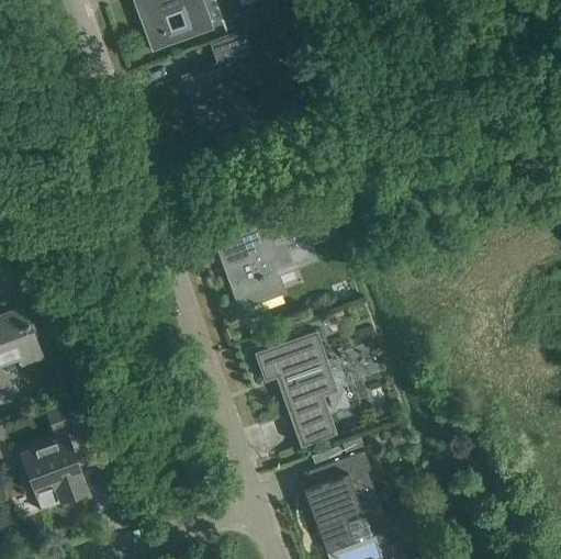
[(132,0),(152,53),(214,30),(202,0),(132,0)]
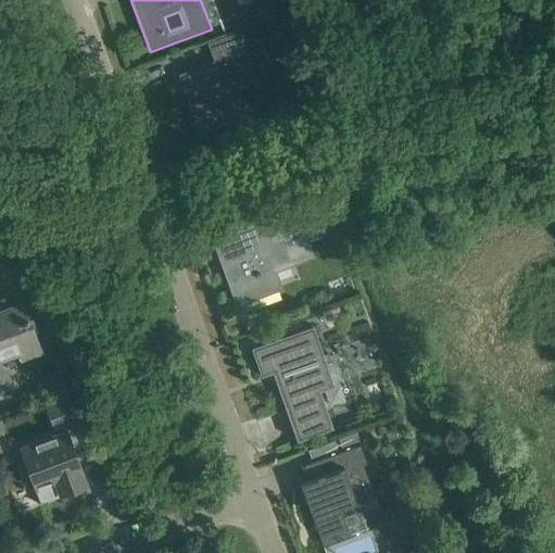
[(257,75),(248,78),(253,93),(275,85),(255,32),(234,39),(244,71),(254,67),(257,75)]
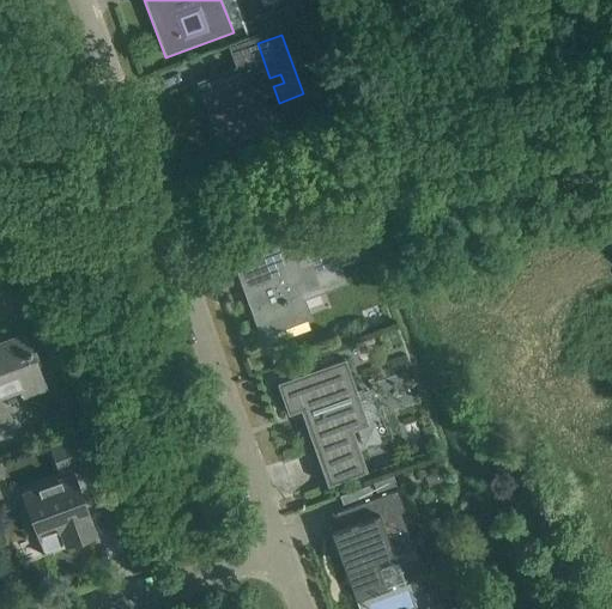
[(197,84),(220,150),(237,144),(237,145),(242,142),(242,141),(249,139),(240,111),(258,104),(244,67),(197,84)]
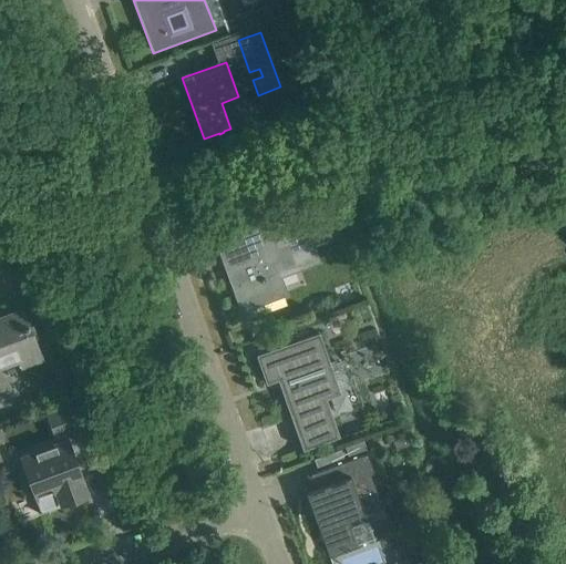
[(216,245),(239,308),(255,301),(259,313),(260,313),(259,308),(285,298),(276,276),(297,268),(292,255),(310,248),(298,217),(269,228),(268,225),(267,225),(269,231),(258,234),(257,229),(216,245)]
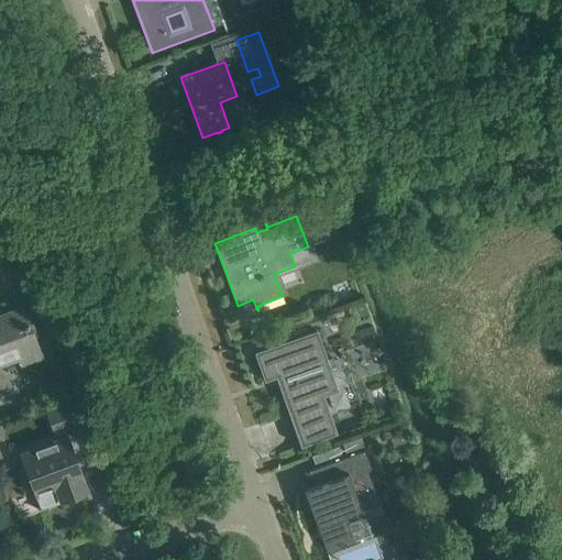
[(23,311),(0,320),(0,364),(19,358),(22,365),(41,358),(23,311)]
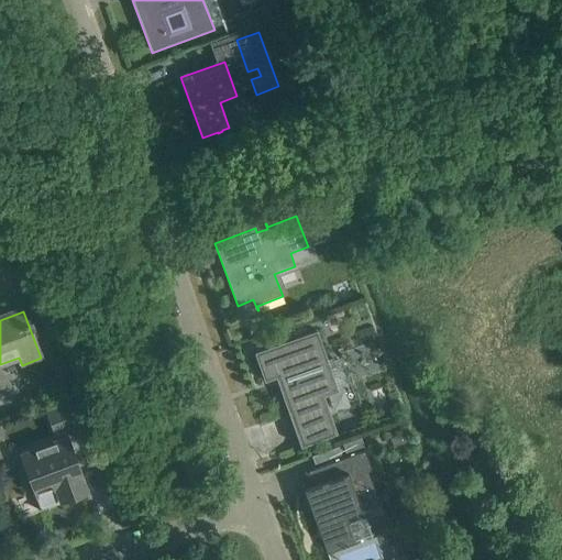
[(318,336),(255,358),(265,386),(267,385),(266,383),(278,379),(304,449),(300,450),(301,451),(338,438),(338,437),(334,437),(321,399),(335,395),(326,366),(329,365),(318,336)]
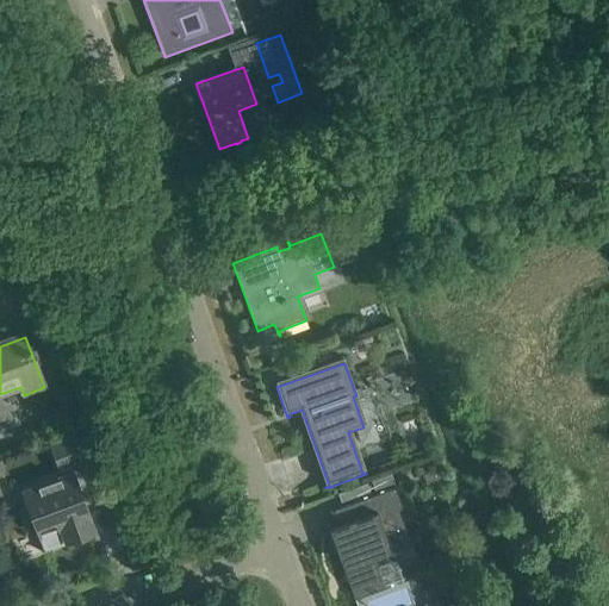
[(91,462),(80,435),(51,445),(61,473),(91,462)]
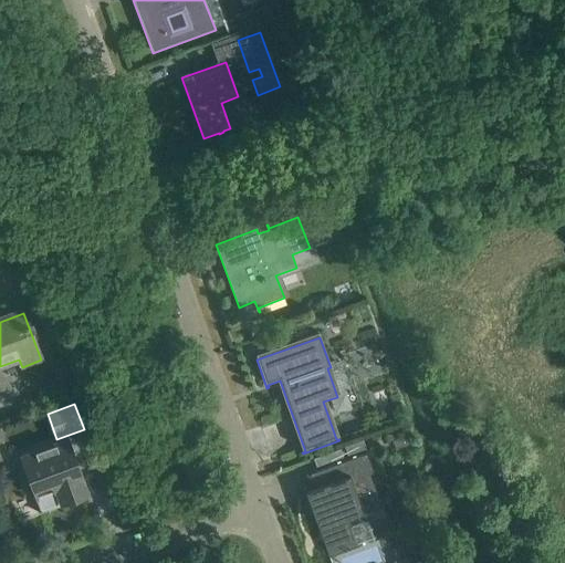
[(407,438),(394,442),(396,452),(410,448),(407,438)]
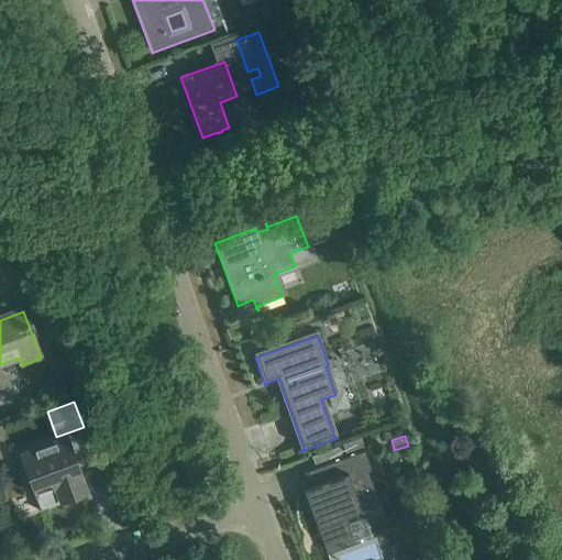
[(36,497),(65,486),(66,491),(65,492),(68,501),(87,494),(84,485),(85,485),(68,439),(28,454),(33,468),(26,470),(36,497)]
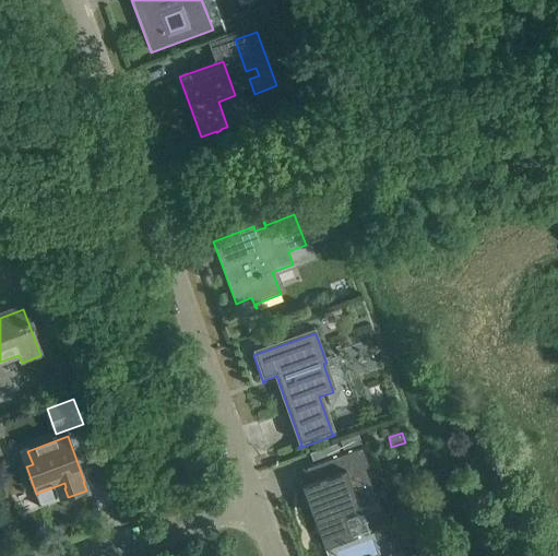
[(311,484),(301,487),(324,549),(352,540),(340,506),(356,500),(359,509),(378,503),(366,471),(370,470),(363,450),(307,470),(311,484)]
